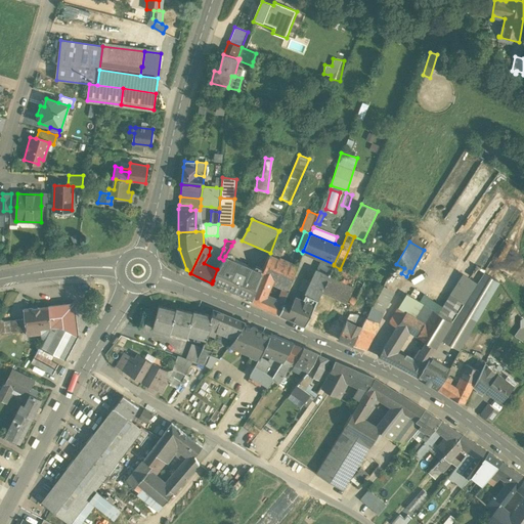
[(279,259),(269,255),(262,272),(261,274),(262,274),(271,278),(272,278),(278,281),(287,262),(279,259)]
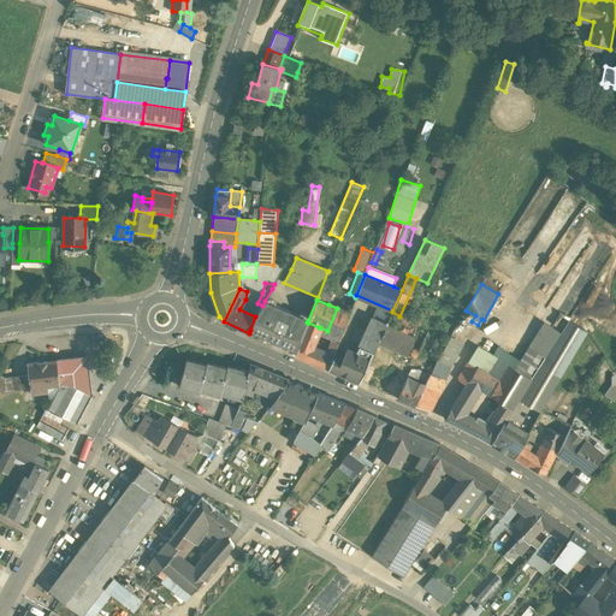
[(308,320),(265,301),(262,306),(255,317),(250,330),(289,348),(296,350),(307,323),(308,320)]
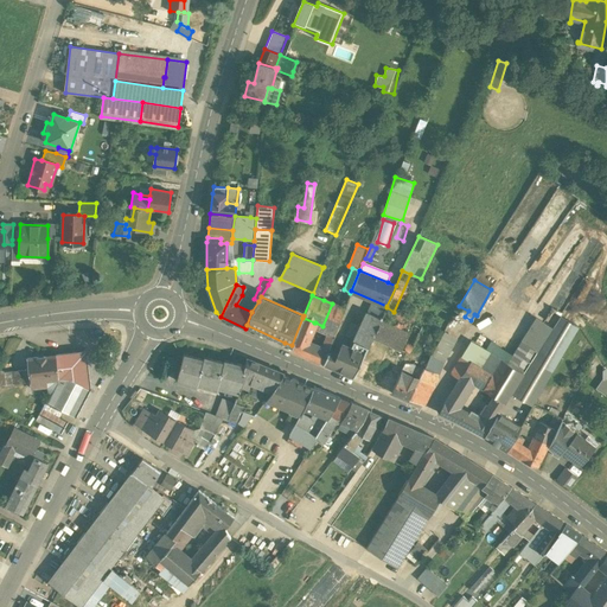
[(332,304),(323,326),(336,331),(344,308),(332,304)]
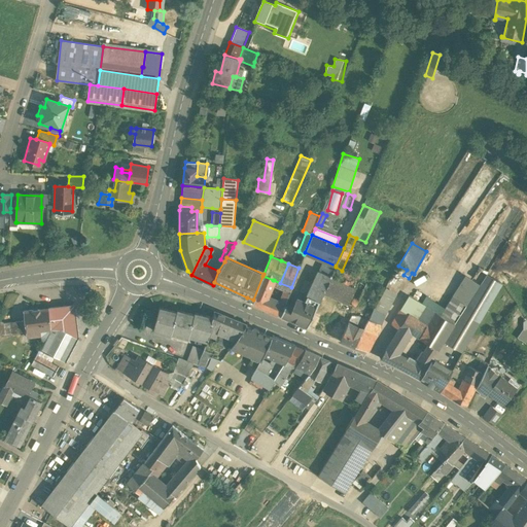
[(342,271),(336,267),(331,277),(344,283),(350,274),(342,271)]
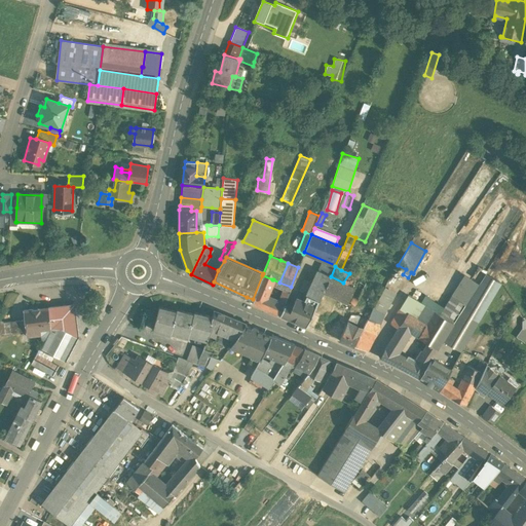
[(360,278),(349,273),(343,283),(336,297),(339,298),(348,302),(358,282),(360,278)]
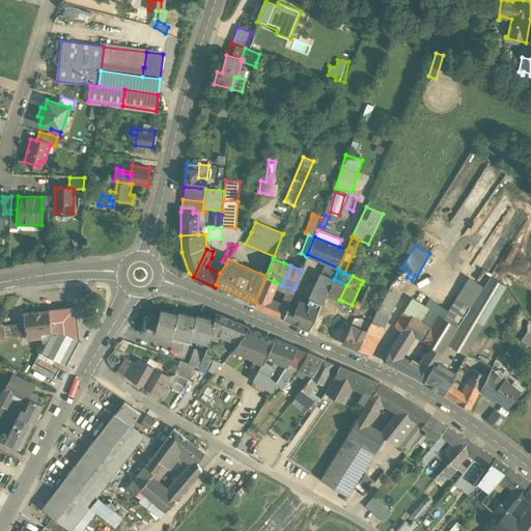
[(457,327),(447,344),(466,354),(471,345),(506,286),(491,276),(483,286),(470,307),(457,327)]
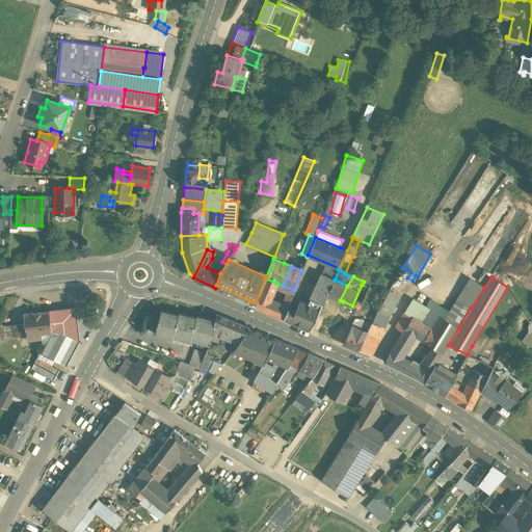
[(275,283),(266,278),(264,283),(274,287),(276,283),(275,283)]
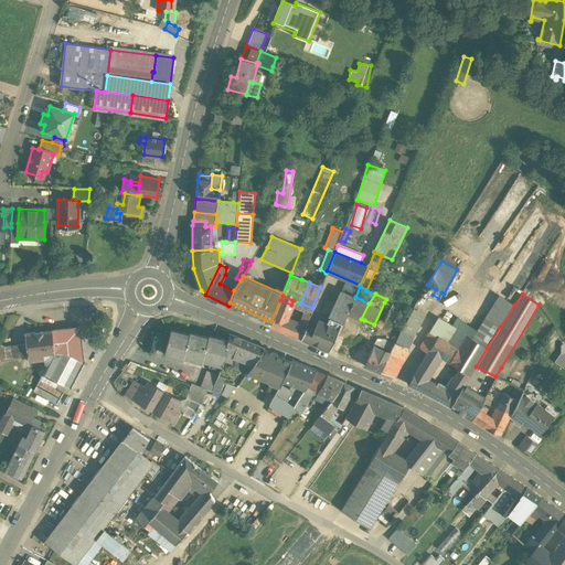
[(499,296),(484,318),(500,327),(514,305),(499,296)]
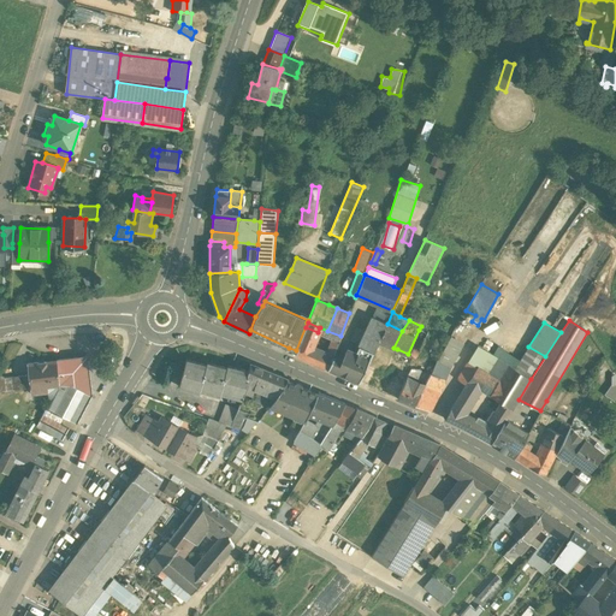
[(388,324),(379,341),(394,348),(402,331),(388,324)]
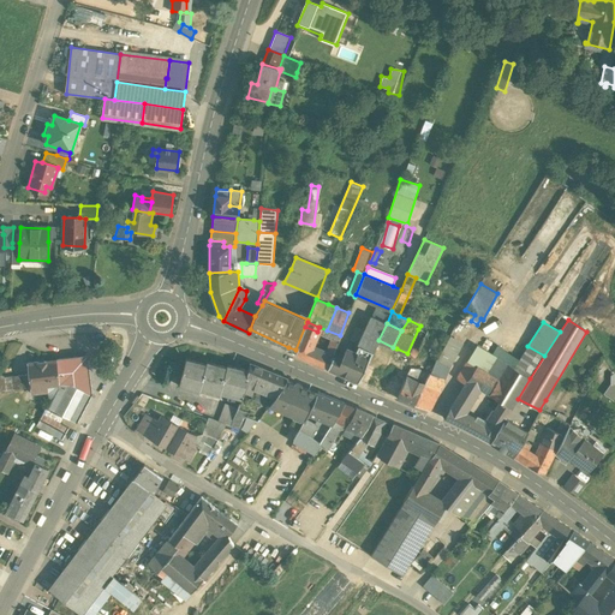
[(317,332),(305,327),(294,353),(306,358),(311,347),(317,332)]
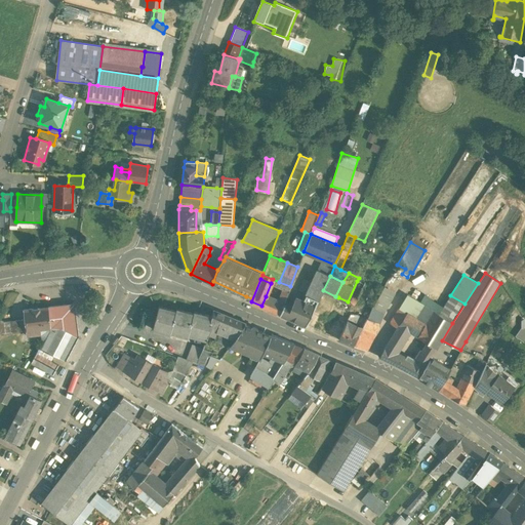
[(348,301),(348,303),(354,306),(364,284),(357,281),(348,301)]
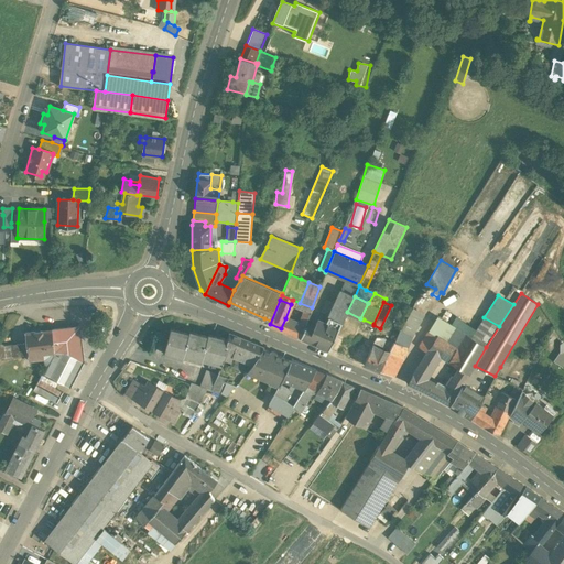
[(306,308),(299,325),(304,327),(311,310),(306,308)]
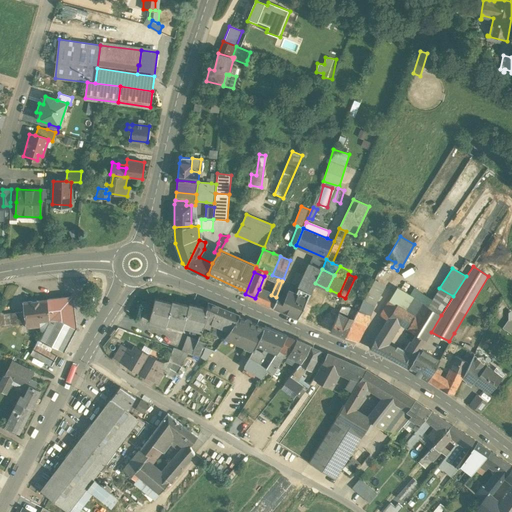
[(385,287),(374,281),(364,299),(375,304),(385,287)]
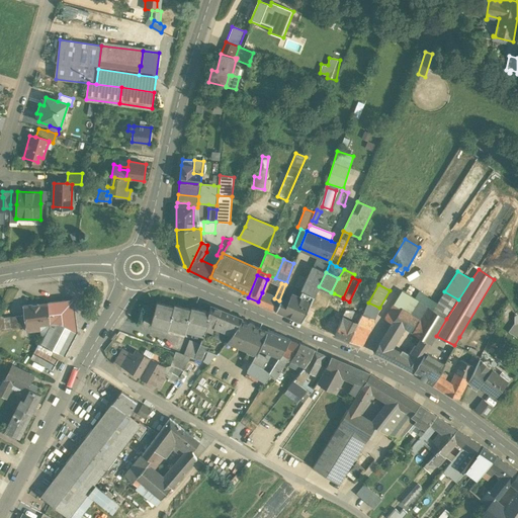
[(299,296),(292,293),(288,303),(289,303),(288,305),(279,300),(275,310),(303,322),(306,313),(314,295),(301,290),(299,296)]
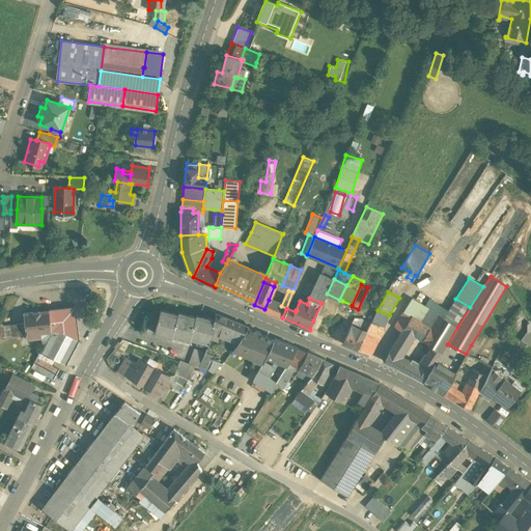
[(426,307),(413,298),(403,312),(411,316),(421,323),(429,309),(426,307)]
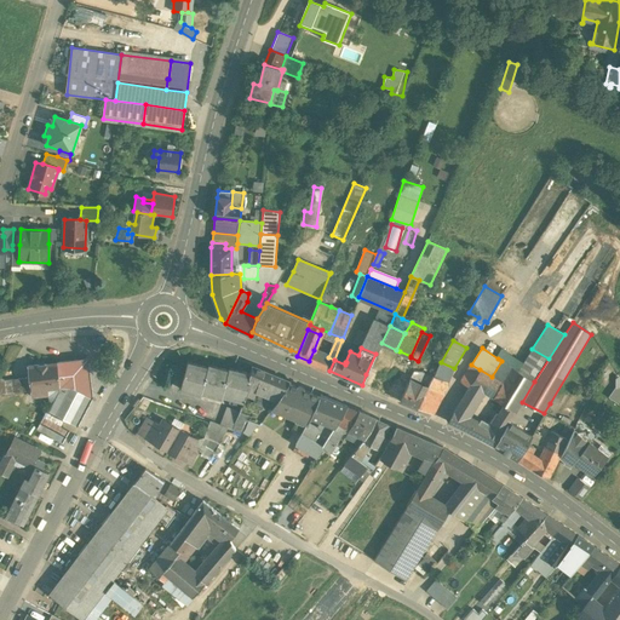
[(549,359),(532,349),(522,365),(518,372),(534,382),(549,359)]
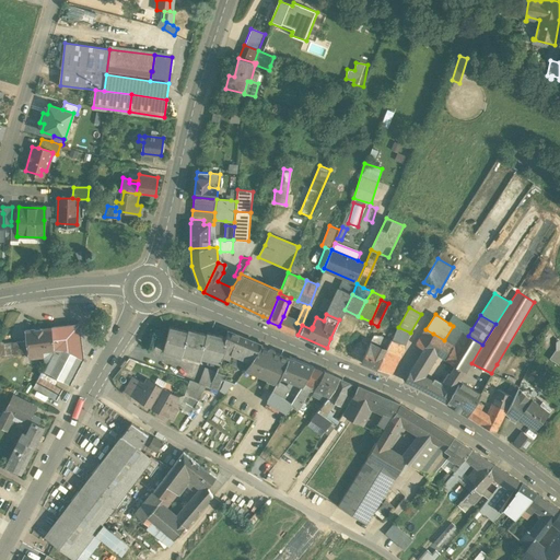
[(283,316),(279,326),(287,330),(291,321),(283,316)]
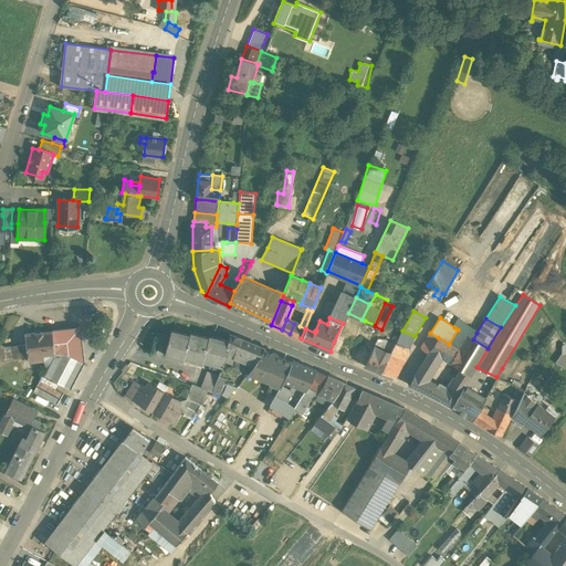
[(477,333),(458,321),(454,327),(458,329),(468,335),(473,339),(477,333)]
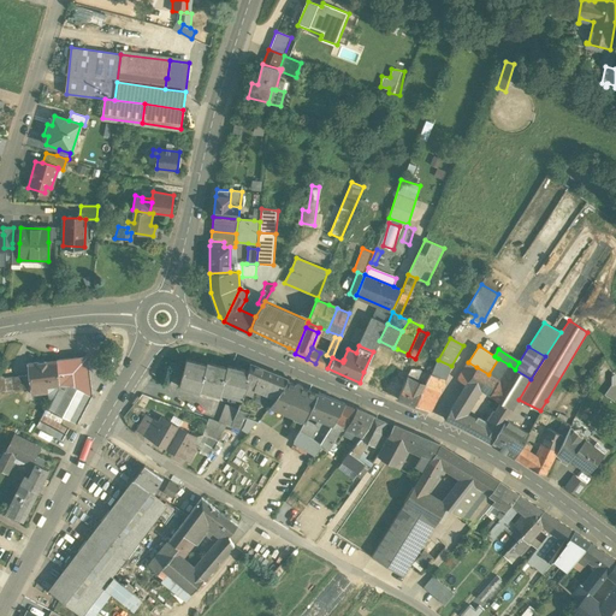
[(326,355),(320,353),(315,363),(327,368),(332,357),(326,355)]
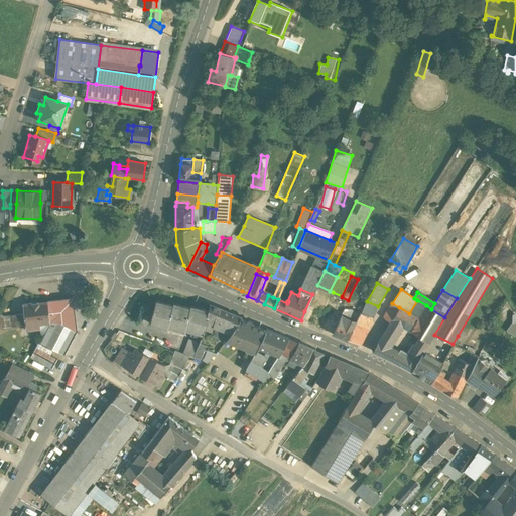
[(73,299),(47,302),(49,323),(49,326),(41,343),(63,355),(77,331),(73,299)]
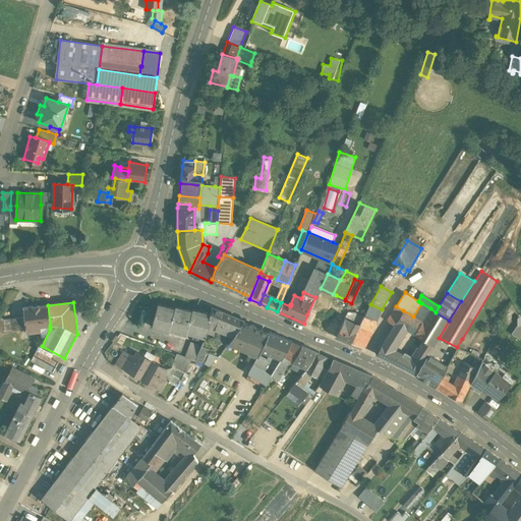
[(430,308),(421,303),(413,316),(422,322),(430,308)]
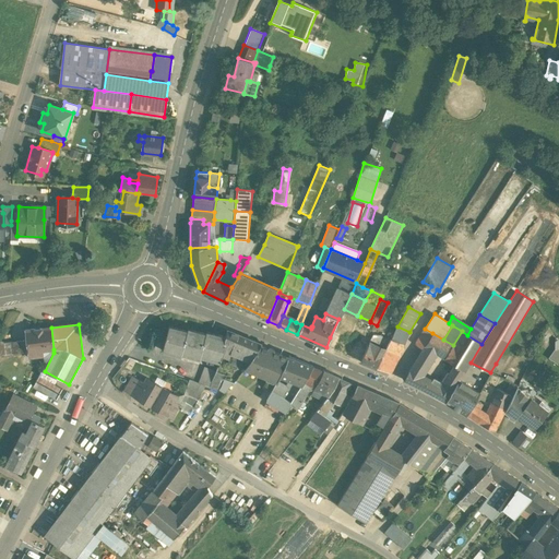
[(225,337),(206,332),(205,334),(187,329),(187,331),(168,326),(162,351),(181,356),(181,354),(200,358),(200,356),(219,361),(221,355),(226,337),(225,337)]
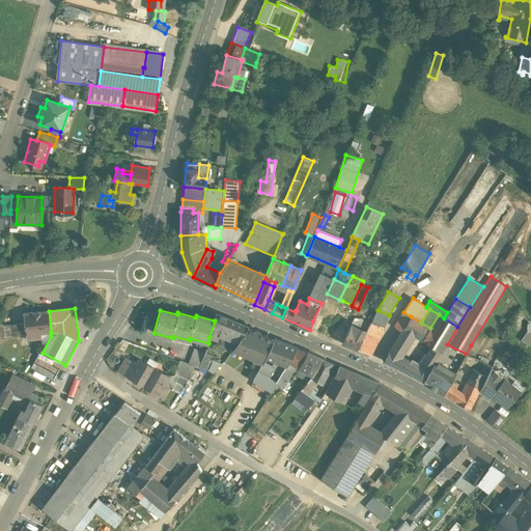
[(389,315),(378,310),(371,323),(384,328),(389,315)]
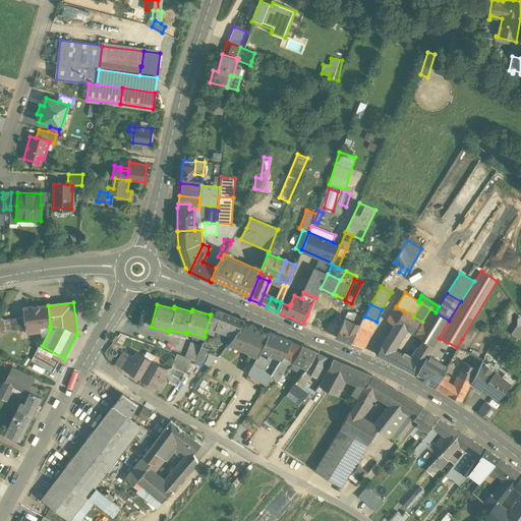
[(48,305),(23,308),(25,328),(26,334),(41,332),(40,327),(50,326),(48,305)]
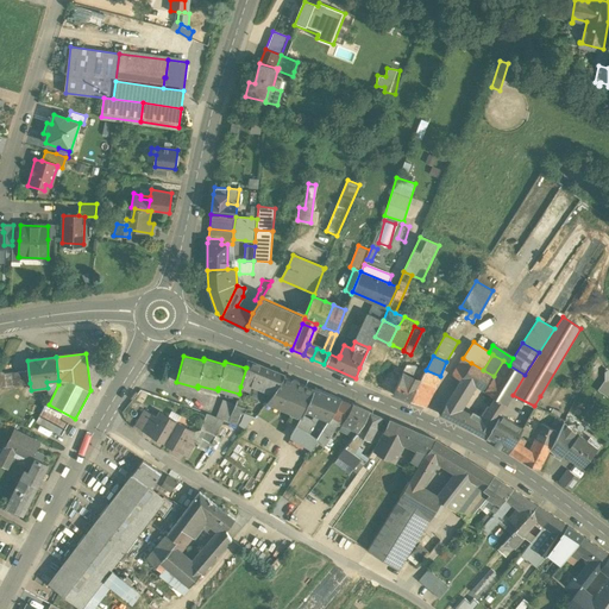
[(463,358),(452,375),(460,380),(471,363),(463,358)]
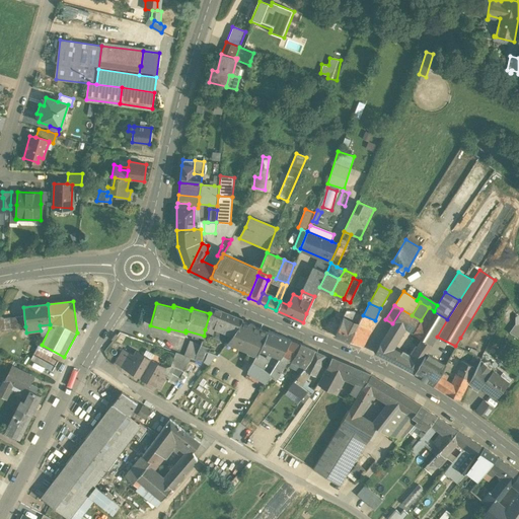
[(242,319),(210,306),(209,313),(210,313),(205,329),(213,332),(213,331),(215,325),(224,328),(227,327),(228,325),(236,328),(241,321),(242,320),(242,319)]
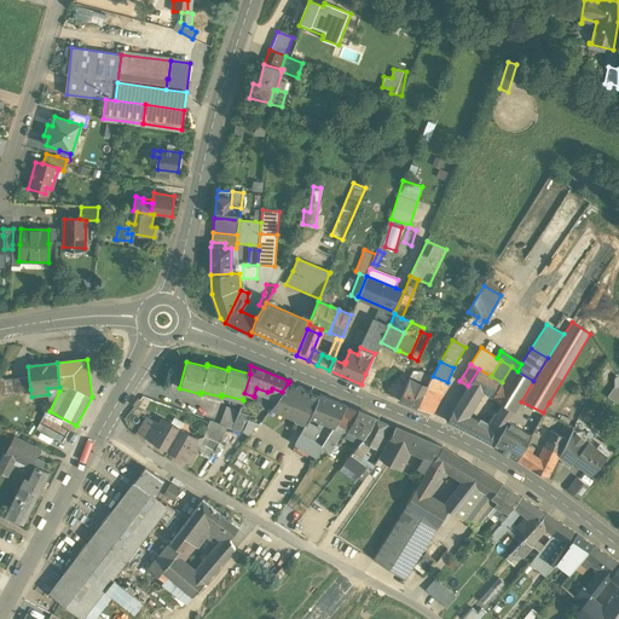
[(502,382),(492,397),(503,404),(514,411),(515,411),(521,401),(533,381),(518,371),(512,366),(502,382)]
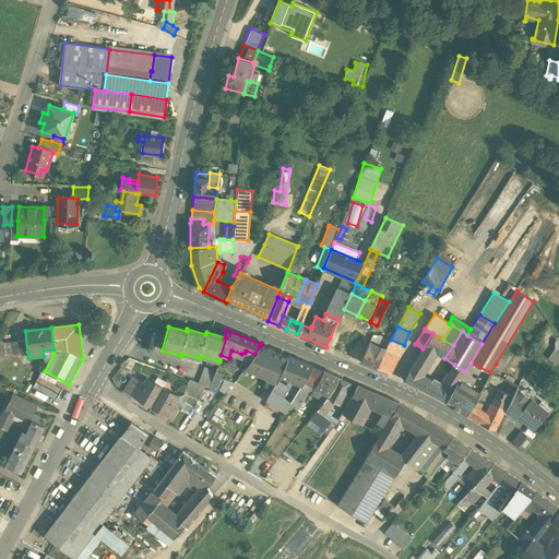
[(423,348),(412,367),(423,373),(420,377),(428,381),(431,382),(433,378),(443,383),(447,377),(454,365),(444,358),(453,345),(443,340),(432,333),(423,348)]
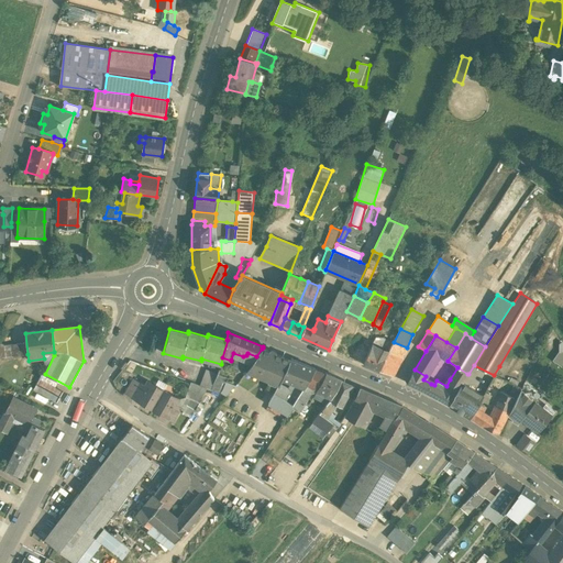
[(394,342),(382,337),(377,348),(374,353),(386,359),(394,342)]
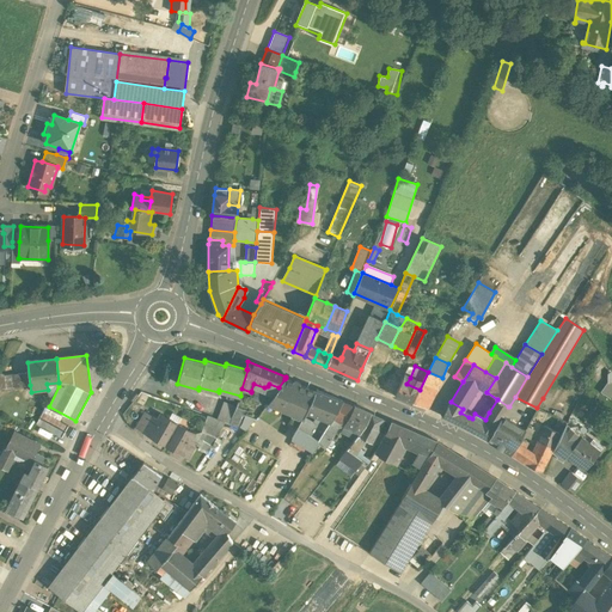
[(442,378),(428,372),(420,390),(412,403),(426,409),(442,378)]
